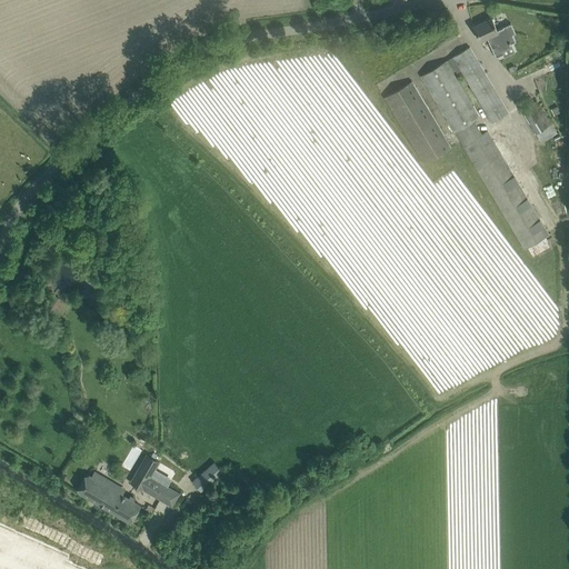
[(497,30),(496,28),(491,18),(473,27),(480,40),(488,36),(490,40),(488,41),(496,57),(503,53),(501,51),(511,47),(510,43),(516,41),(512,35),(516,33),(510,23),(502,27),(502,28),(497,30)]
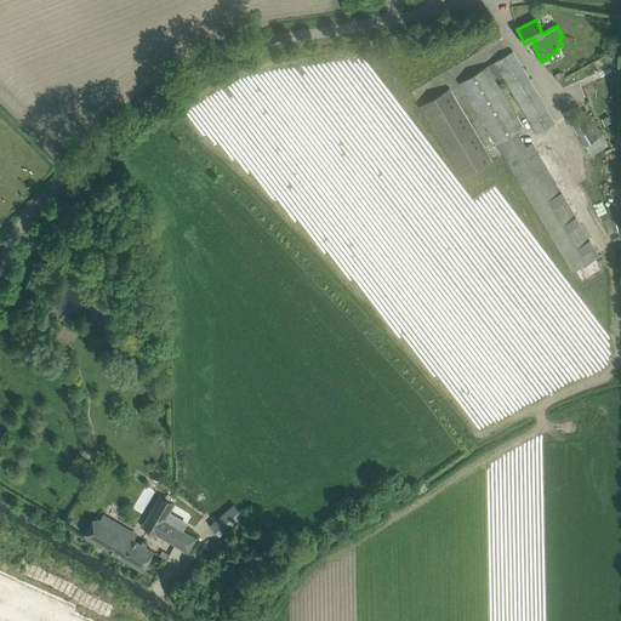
[(537,134),(556,123),(512,51),(495,62),(537,134)]
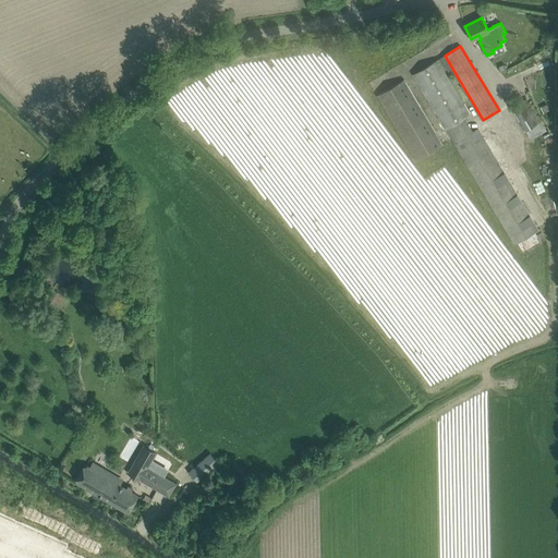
[(514,243),(538,229),(437,60),(413,74),(514,243)]
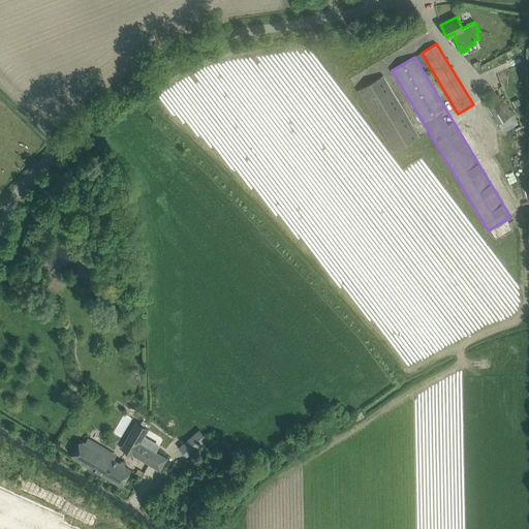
[(382,75),(358,90),(394,152),(419,137),(382,75)]
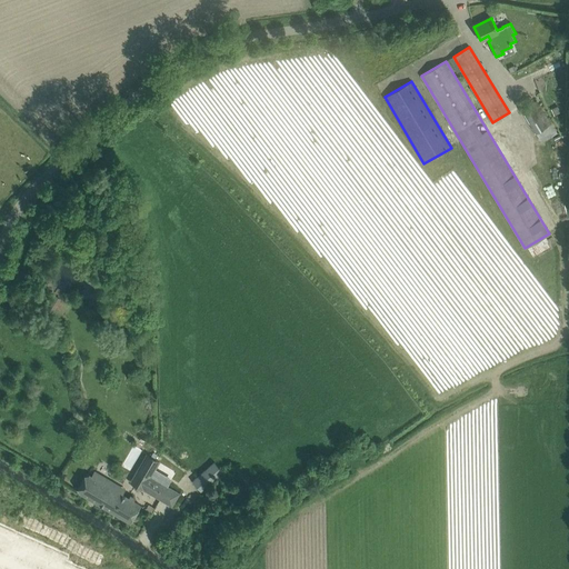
[(539,105),(523,113),(540,142),(555,133),(539,105)]
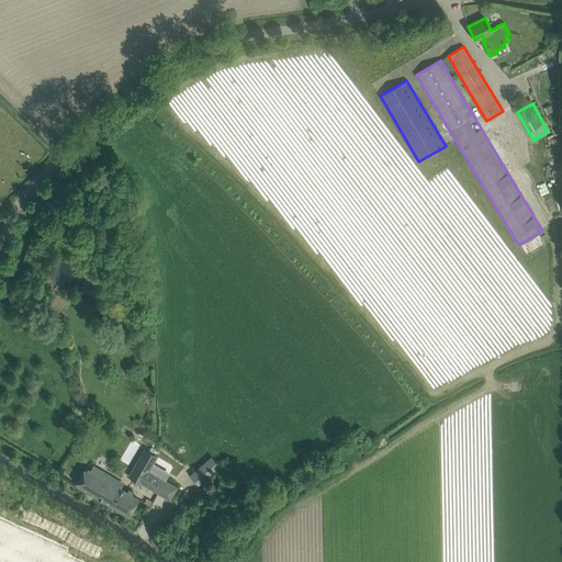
[(60,296),(53,291),(44,303),(52,310),(60,296)]
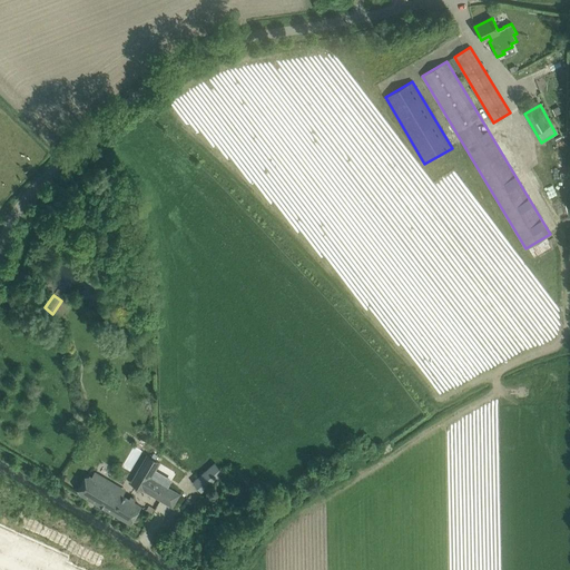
[(56,346),(58,338),(48,335),(46,343),(56,346)]
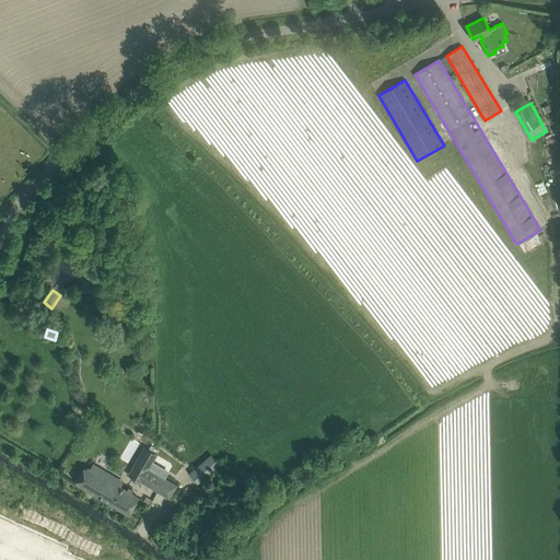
[(158,491),(165,478),(149,468),(158,454),(144,446),(128,474),(141,481),(158,491)]
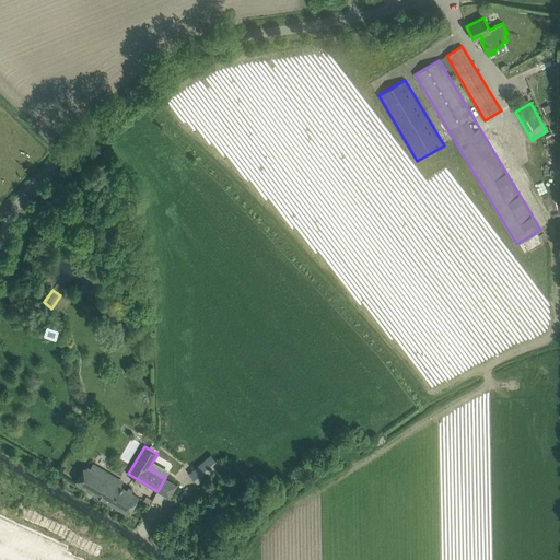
[(198,481),(218,463),(211,455),(190,474),(198,481)]
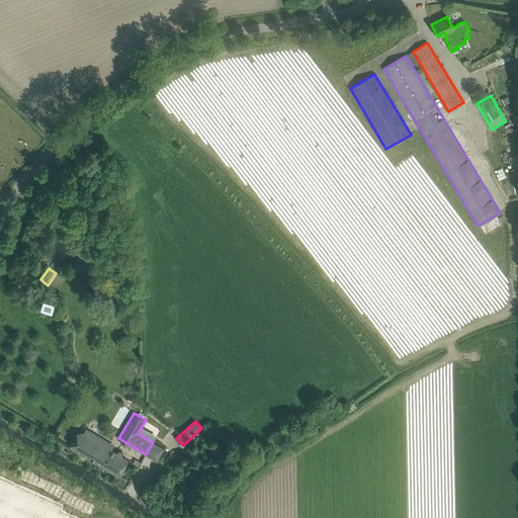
[(73,448),(88,457),(118,476),(127,459),(81,432),(73,448)]
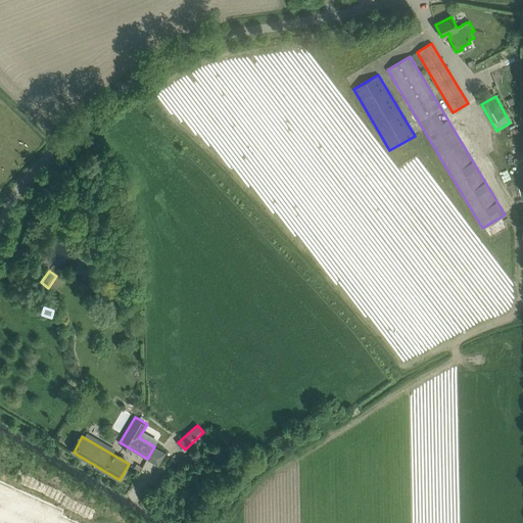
All buildings are outlined.
